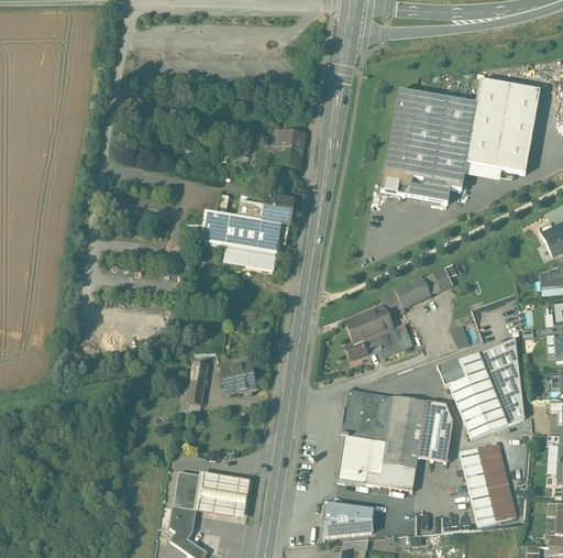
[(539,90),(479,79),(475,102),(476,102),(465,162),(500,167),(523,172),(539,90)]
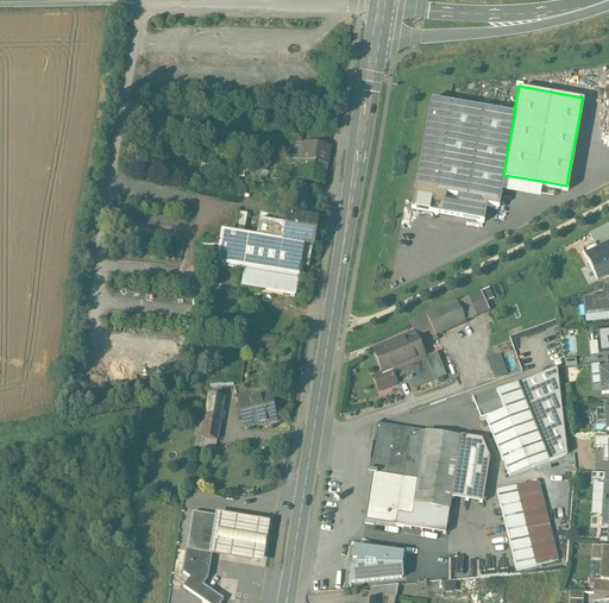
[(514,111),(431,96),(412,206),(422,208),(421,211),(432,212),(432,209),(483,219),(487,202),(498,205),(501,188),(503,175),(515,111),(514,111)]
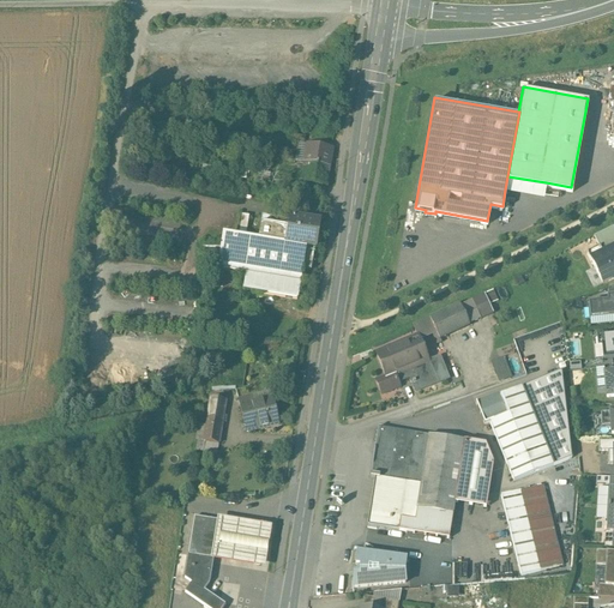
[(331,143),(307,139),(305,157),(327,161),(331,143)]
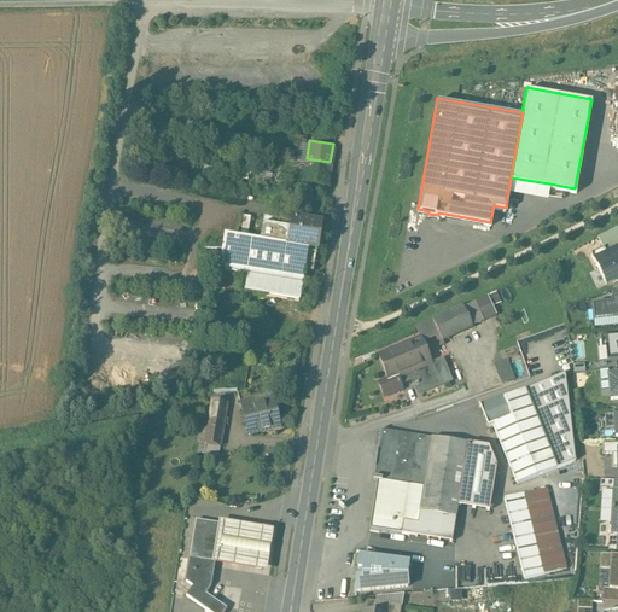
[(330,162),(307,158),(303,178),(327,181),(330,162)]
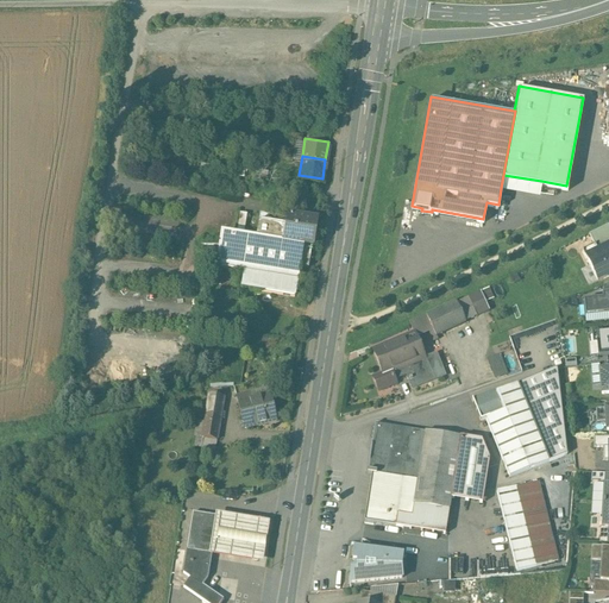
[(501,188),(539,195),(541,181),(503,175),(501,188)]
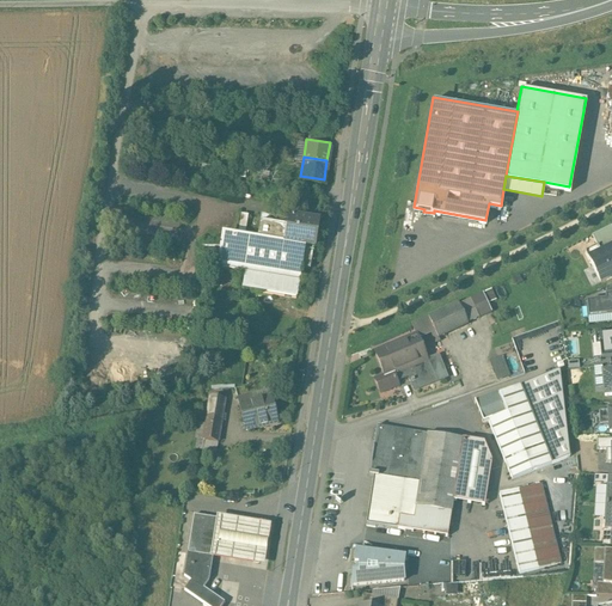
[(288,214),(261,210),(257,237),(222,231),(220,243),(202,243),(202,244),(203,244),(203,251),(202,251),(202,252),(219,252),(218,264),(245,268),(243,286),(295,294),(300,263),(310,264),(313,243),(318,219),(288,214)]
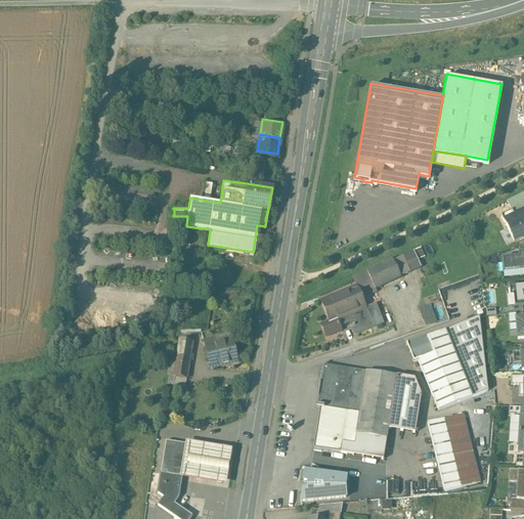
[(515,214),(523,208),(523,191),(523,189),(507,199),(512,208),(515,214)]
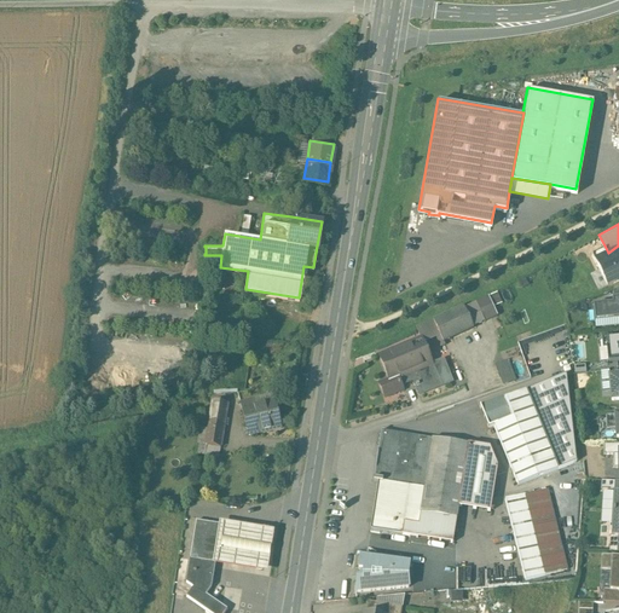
[(596,258),(608,253),(605,246),(591,250),(596,258)]
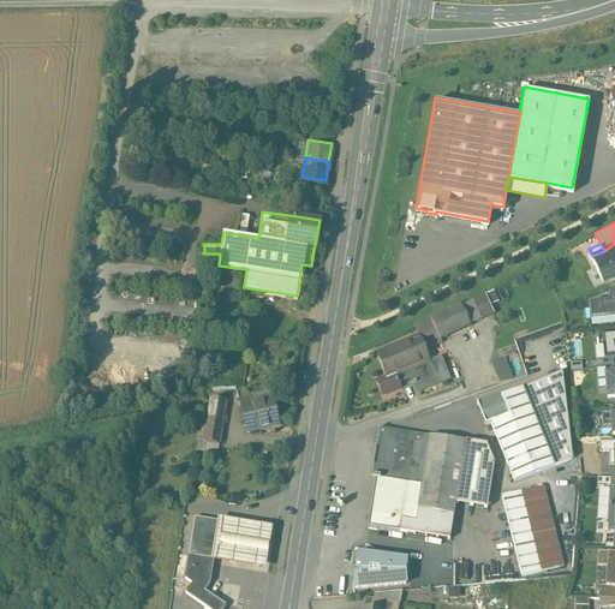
[(603,280),(614,273),(614,244),(604,251),(592,256),(603,280)]
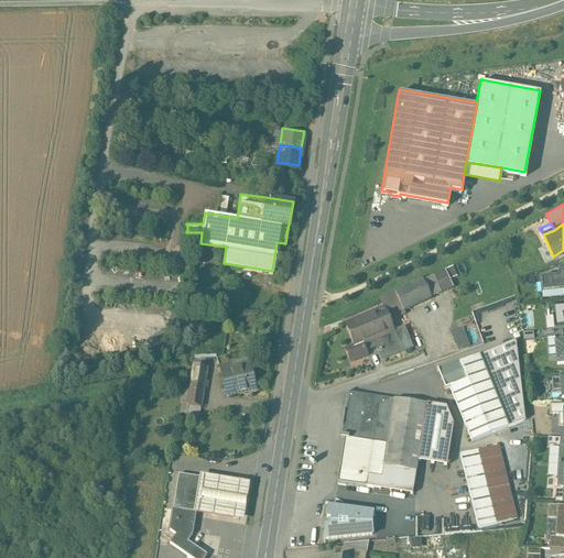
[(452,261),(444,265),(449,275),(457,271),(452,261)]
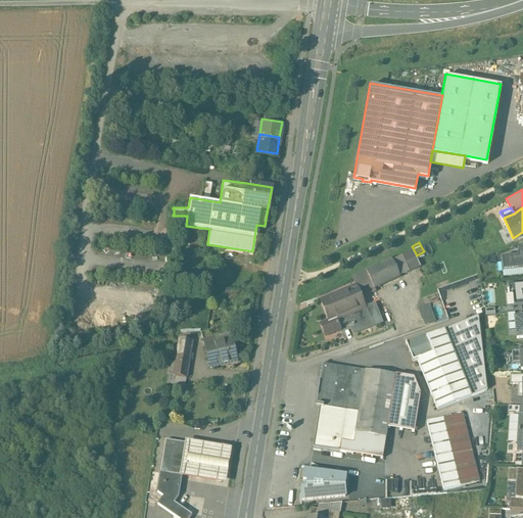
[(412,246),(392,255),(399,272),(420,263),(417,255),(412,246)]
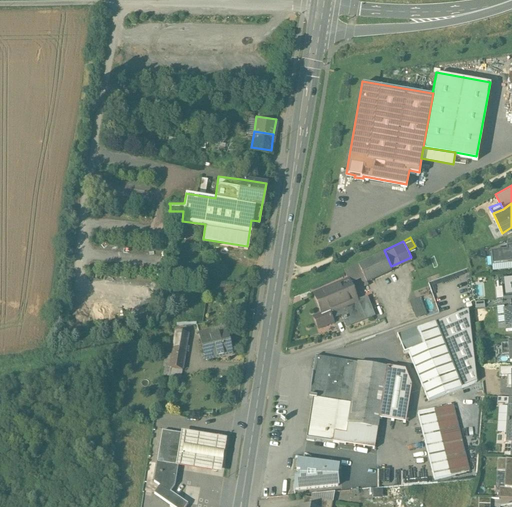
[(506,248),(491,250),(492,262),(511,259),(511,243),(507,244),(506,248)]
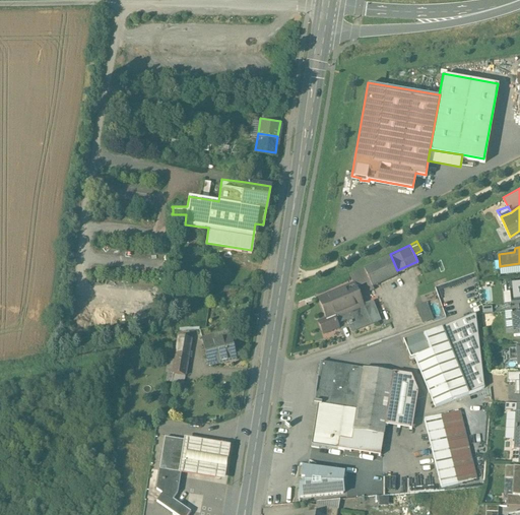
[(389,253),(364,264),(369,275),(370,279),(372,282),(372,281),(397,270),(390,254),(389,253)]
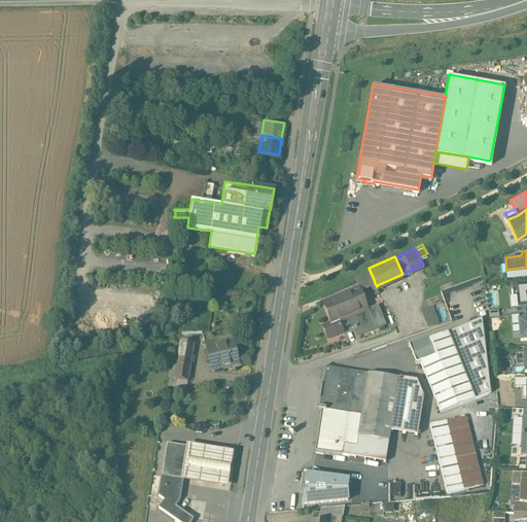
[(369,268),(360,272),(365,283),(374,279),(369,268)]
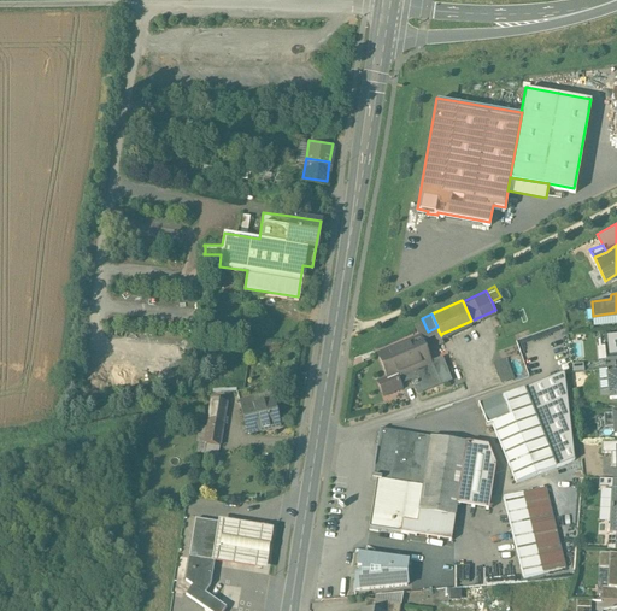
[(419,332),(377,348),(387,372),(377,376),(383,391),(401,383),(397,372),(400,370),(403,376),(412,372),(417,387),(428,383),(436,380),(439,379),(429,357),(419,332)]
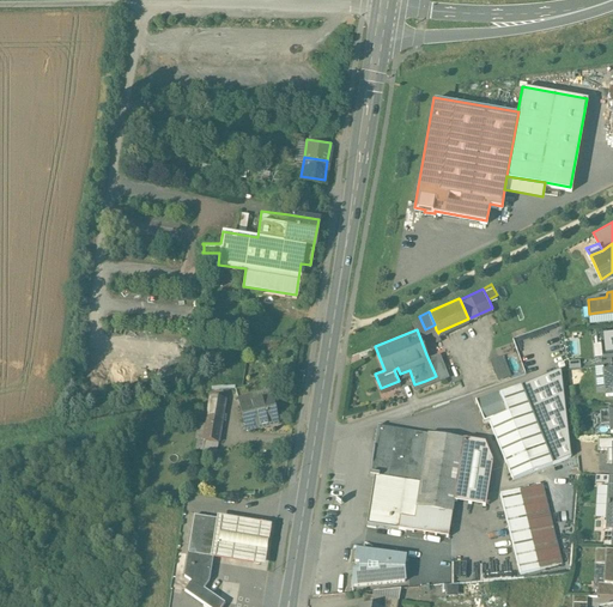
[(596,344),(600,343),(601,356),(612,353),(612,331),(595,333),(596,344)]
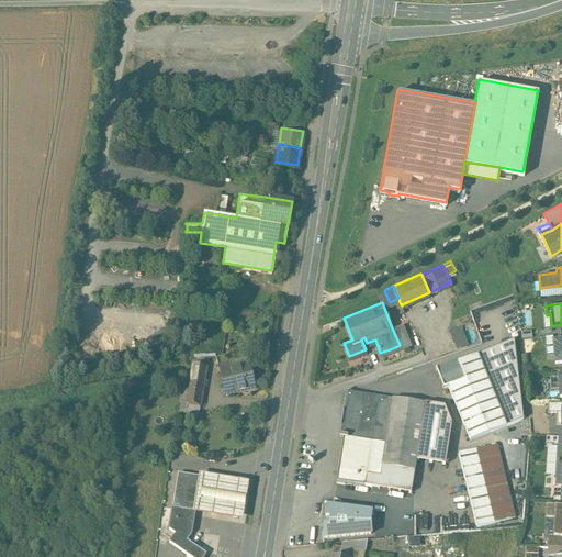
[(401,321),(391,325),(400,345),(409,342),(401,321)]
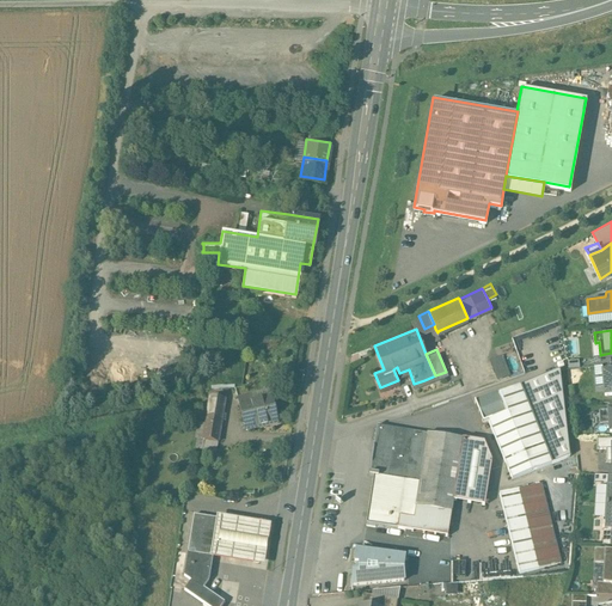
[(560,366),(520,383),(551,460),(570,452),(560,366)]
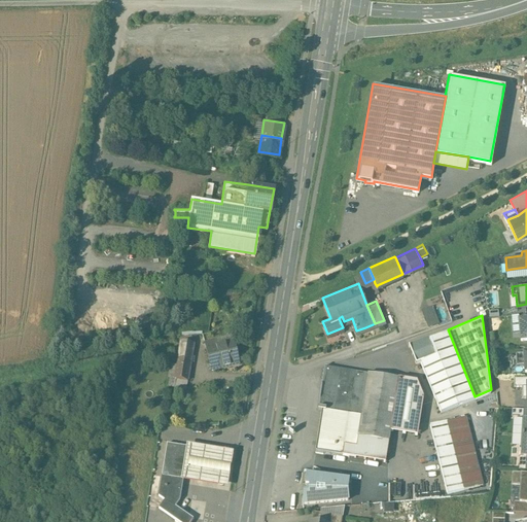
[(448,329),(429,337),(435,352),(420,358),(441,409),(460,401),(475,396),(448,329)]
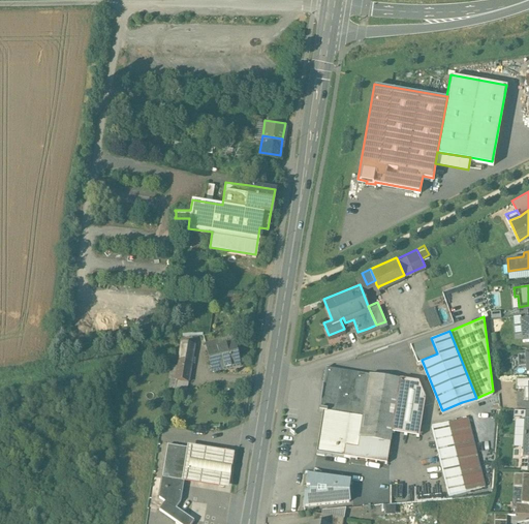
[(430,335),(409,343),(416,362),(422,360),(437,353),(431,338),(430,335)]
